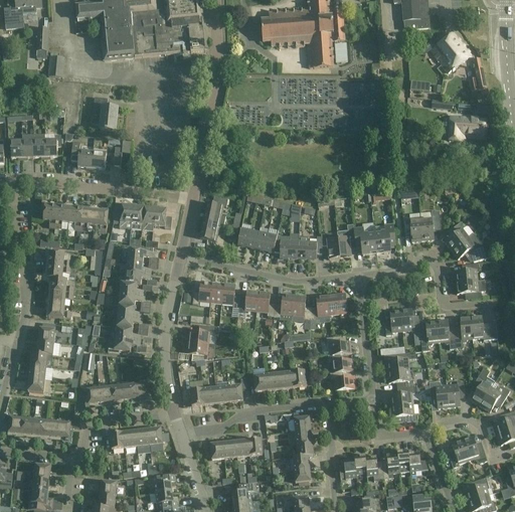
[(15,0),(16,6),(4,7),(6,28),(24,26),(23,22),(23,15),(22,12),(36,11),(36,8),(42,7),(41,0),(15,0)]
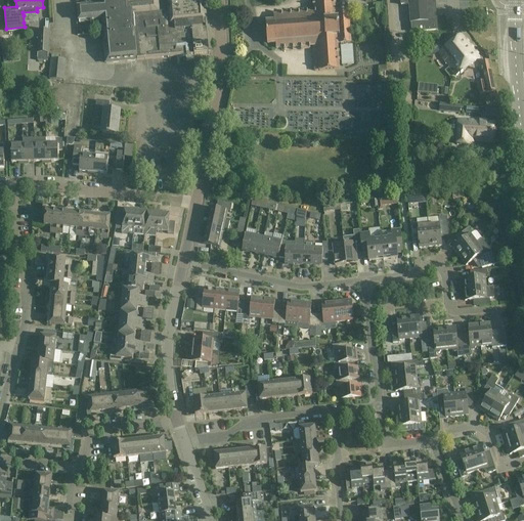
[(205,27),(202,0),(100,0),(88,1),(88,3),(77,4),(78,20),(101,18),(104,60),(193,54),(207,53),(206,42),(204,42),(203,30),(206,30),(205,27)]
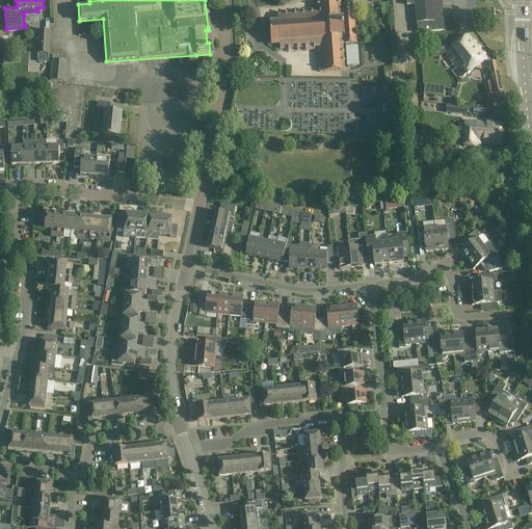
[(356,41),(352,0),(344,0),(344,1),(341,1),(341,0),(339,0),(319,0),(319,1),(317,1),(317,3),(319,3),(320,7),(311,8),(311,10),(304,10),(304,8),(302,9),(302,11),(296,11),(296,9),(294,9),(294,11),(287,12),(287,10),(286,10),(286,12),(278,12),(278,19),(270,19),(270,26),(269,26),(270,34),(271,34),(272,42),(280,42),(281,47),(288,46),(288,49),(289,48),(289,46),(296,46),(297,48),(298,48),(298,46),(304,45),(306,47),(315,47),(315,44),(318,44),(318,51),(317,51),(317,53),(318,53),(319,59),(318,59),(318,61),(319,61),(320,70),(344,68),(343,59),(346,59),(346,57),(343,58),(343,51),(345,51),(345,49),(343,49),(342,42),(356,41)]
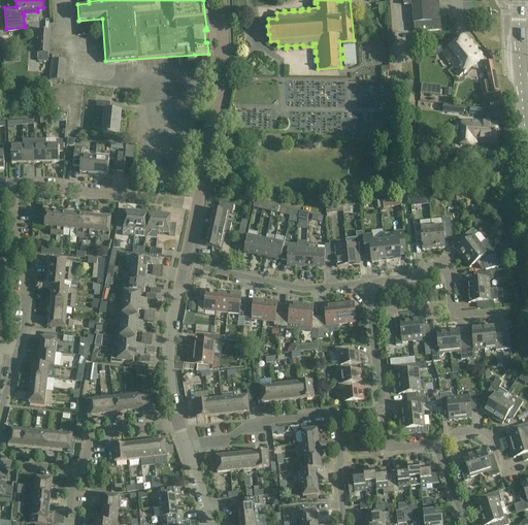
[(440,28),(437,0),(404,0),(404,2),(413,2),(415,30),(440,28)]
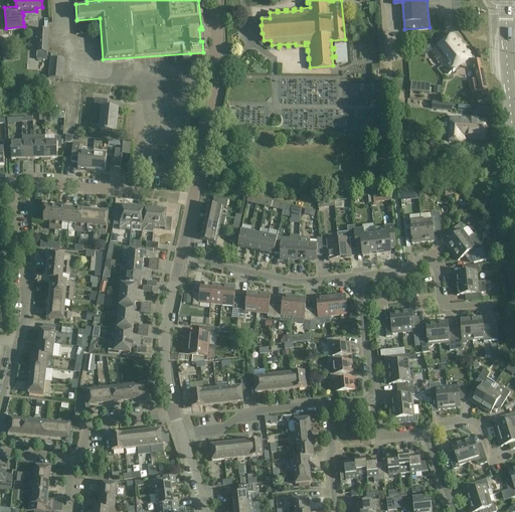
[(47,57),(48,27),(38,27),(37,57),(47,57)]
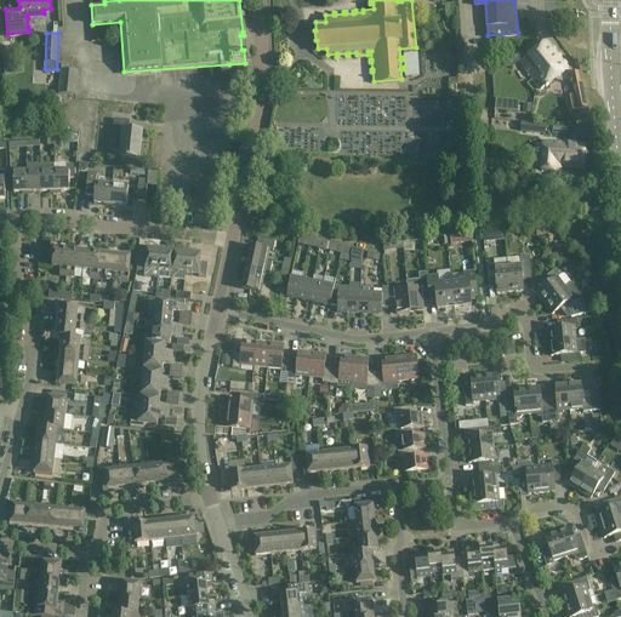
[(519,60),(541,87),(568,67),(546,39),(519,60)]
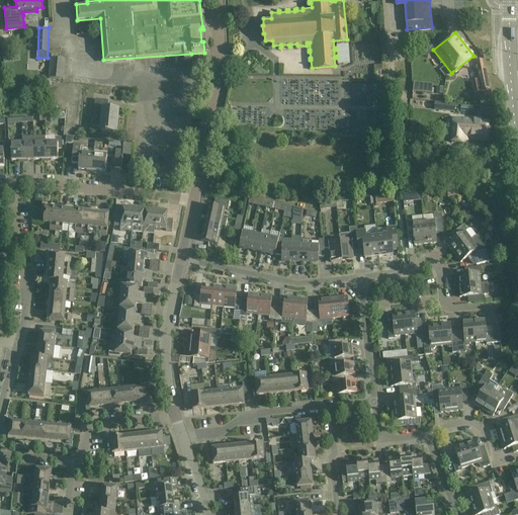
[(349,60),(348,41),(337,43),(338,61),(349,60)]
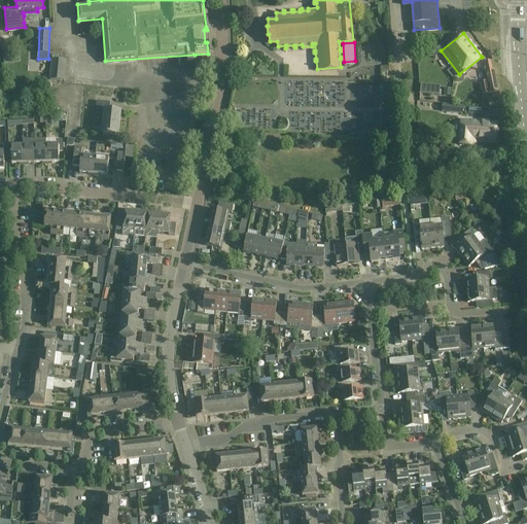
[(498,89),(493,68),(486,70),(490,91),(498,89)]
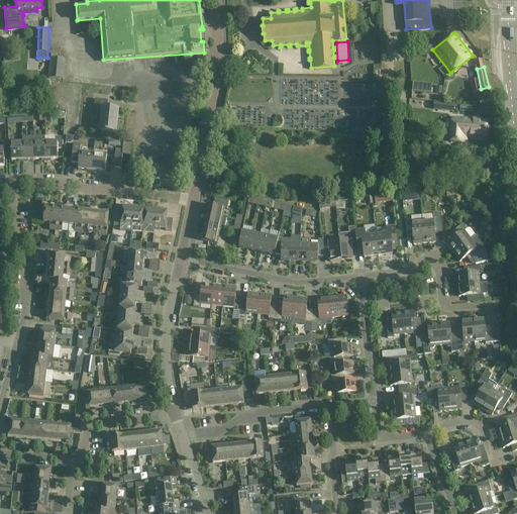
[(65,70),(49,69),(48,75),(64,77),(65,70)]
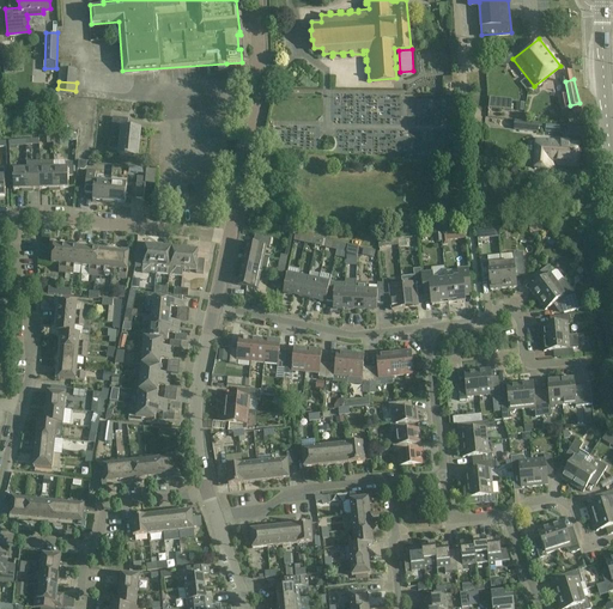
[(490,96),(489,105),(511,108),(513,97),(490,96)]
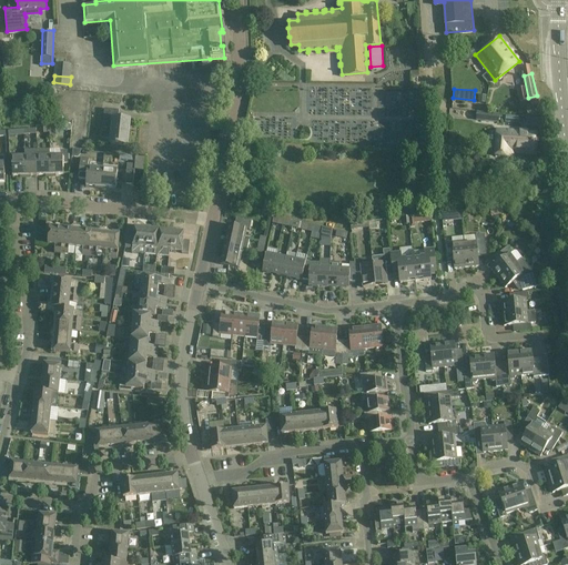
[(119,109),(104,107),(102,125),(112,127),(111,142),(127,144),(129,119),(118,118),(119,109)]
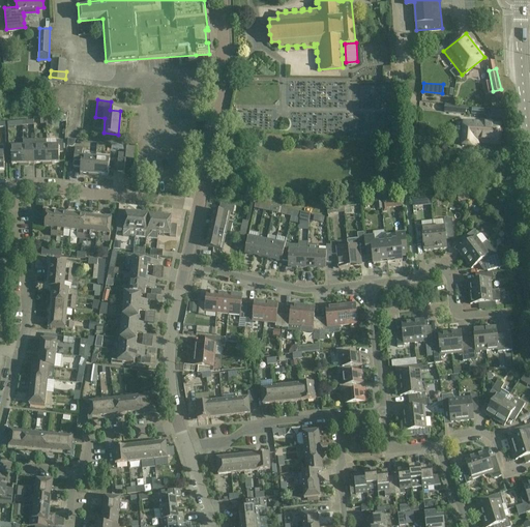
[(466,104),(445,101),(444,110),(466,112),(466,104)]
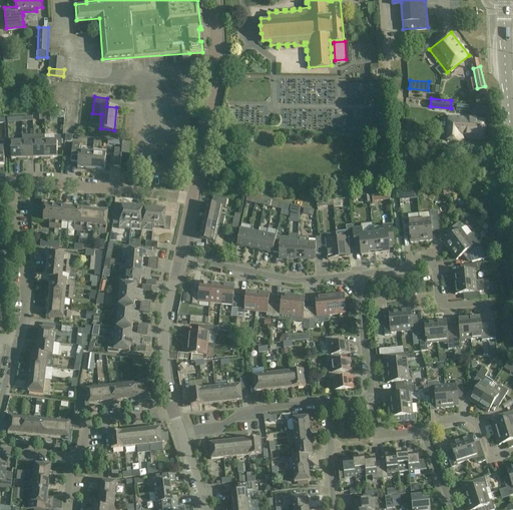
[(488,112),(489,104),(475,103),(475,112),(488,112)]
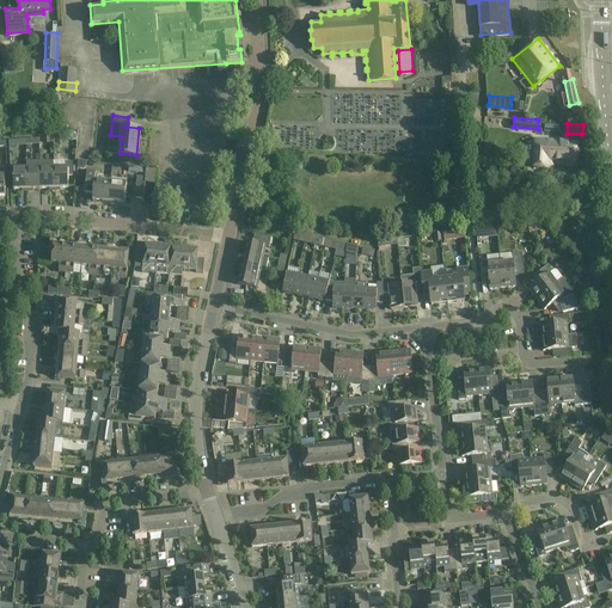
[(581,140),(536,136),(533,166),(552,167),(552,163),(579,164),(581,140)]
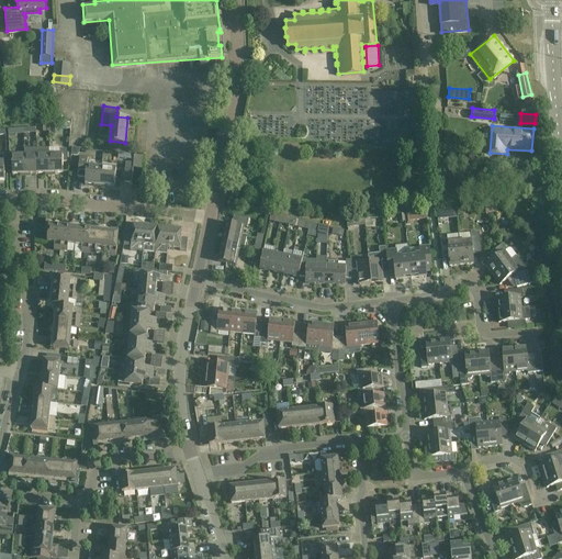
[(37,153),(37,171),(51,171),(49,145),(37,146),(37,153)]
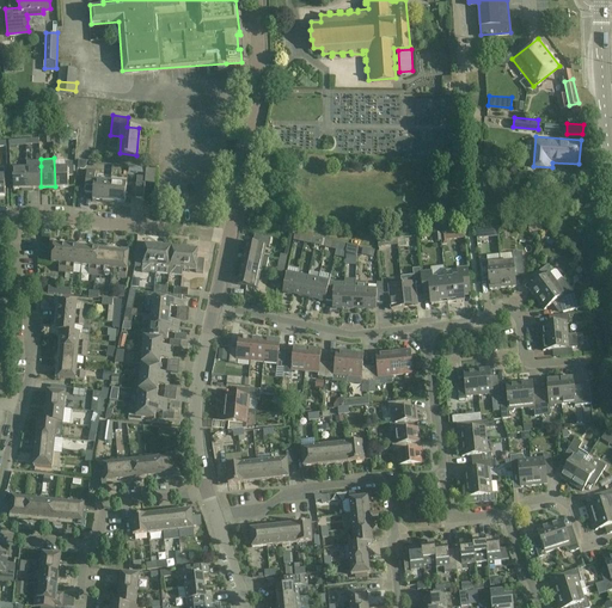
[(63,158),(54,158),(55,186),(68,186),(68,173),(73,173),(73,159),(66,159),(66,160),(63,158)]
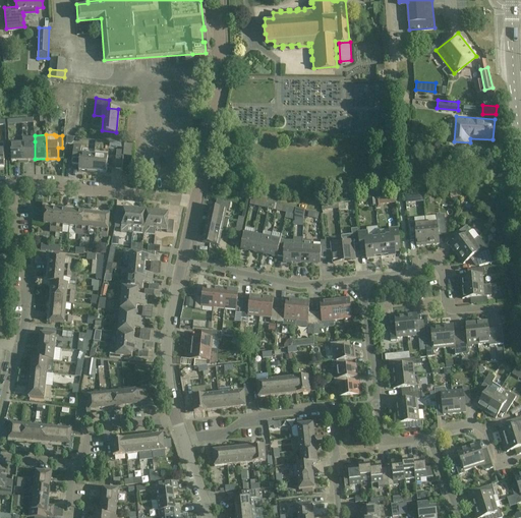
[(23,160),(23,141),(11,142),(11,160),(23,160)]
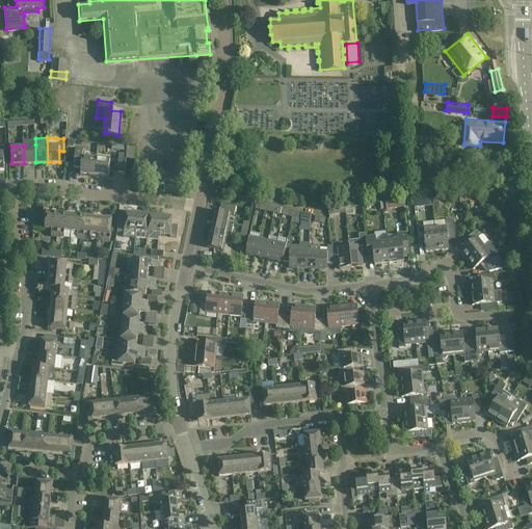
[(24,163),(35,162),(35,144),(24,144),(24,163)]
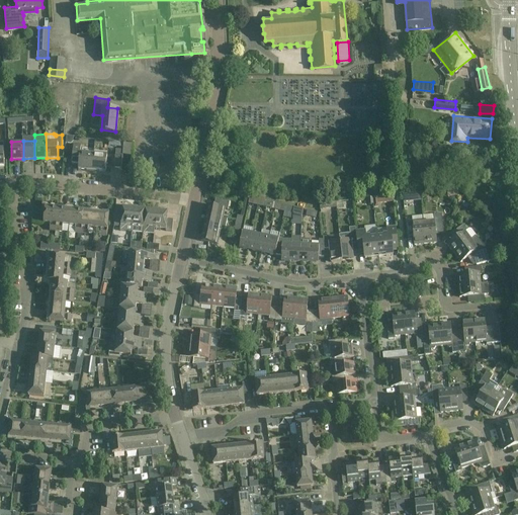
[(78,167),(92,168),(94,152),(81,151),(81,143),(74,142),(72,161),(79,162),(78,167)]
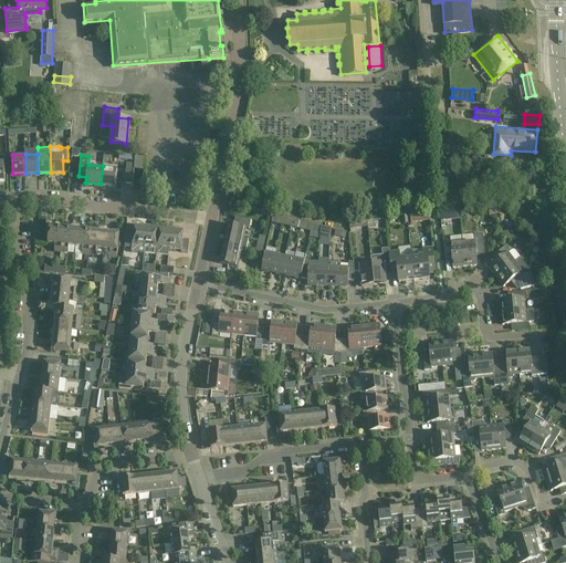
[(135,162),(127,160),(125,180),(133,181),(135,162)]
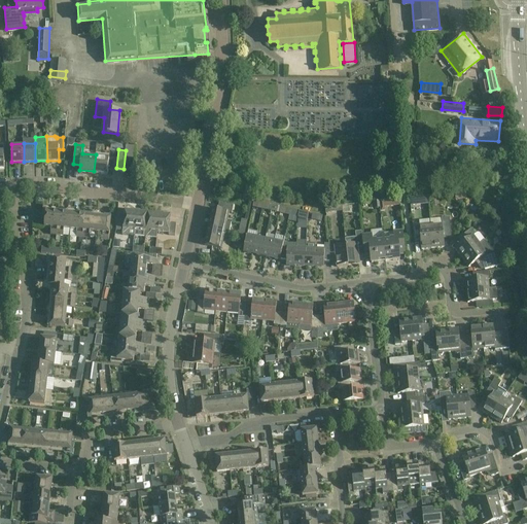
[(96,154),(94,171),(108,173),(109,156),(96,154)]
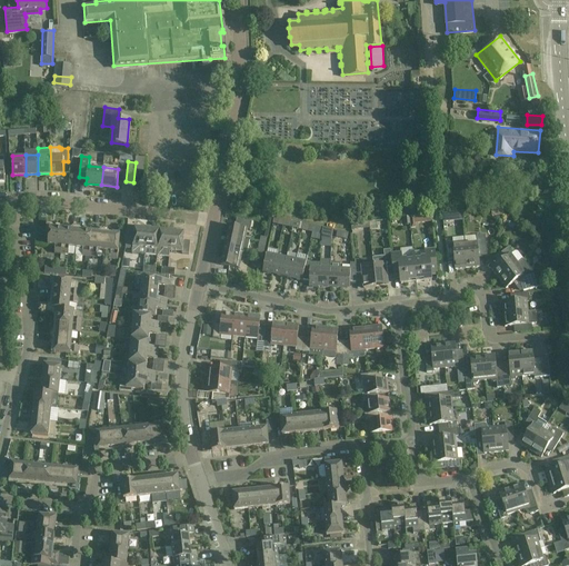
[(229,222),(227,232),(245,237),(247,227),(250,228),(251,219),(237,216),(235,224),(229,222)]
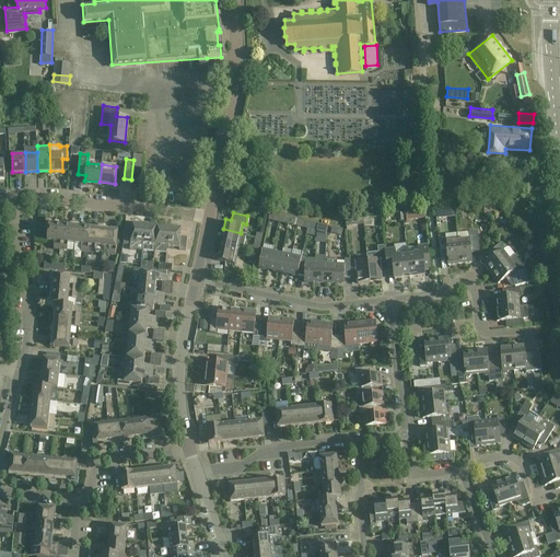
[(54,246),(60,247),(63,221),(54,220),(53,218),(46,217),(44,231),(47,231),(47,238),(55,239),(54,246)]
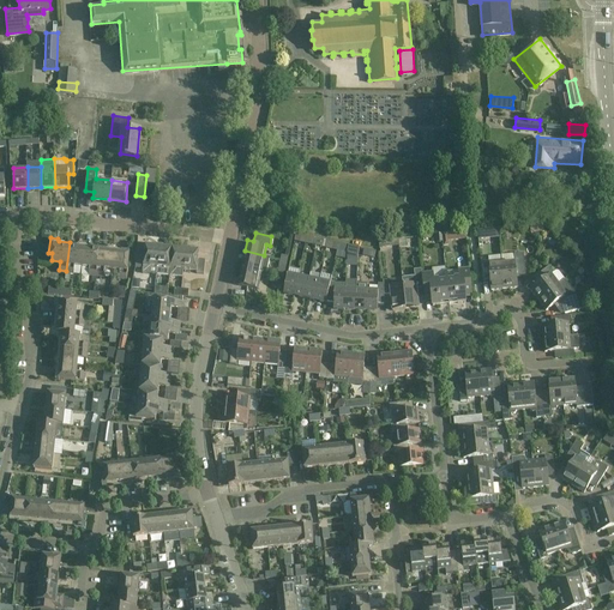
[(66,271),(65,276),(70,277),(71,271),(73,271),(73,270),(82,271),(82,264),(84,241),(82,241),(78,243),(70,242),(66,271)]
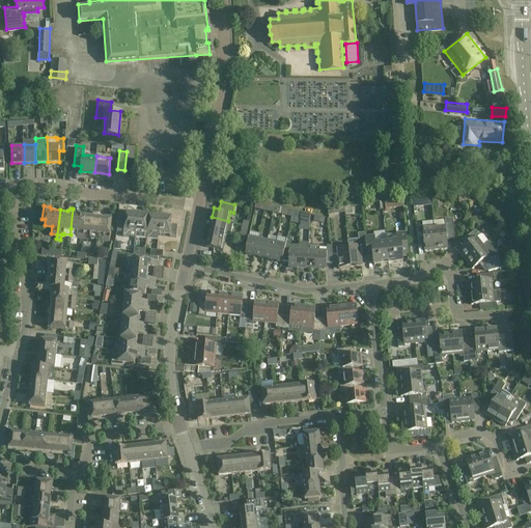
[(71,234),(70,235),(77,237),(83,237),(86,212),(77,211),(75,209),(73,209),(71,228),(71,234)]
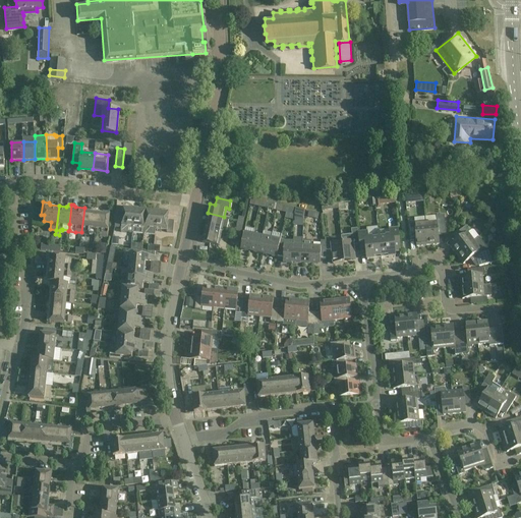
[(121,229),(132,230),(134,206),(130,205),(130,208),(123,207),(122,214),(115,213),(114,225),(121,226),(121,229)]
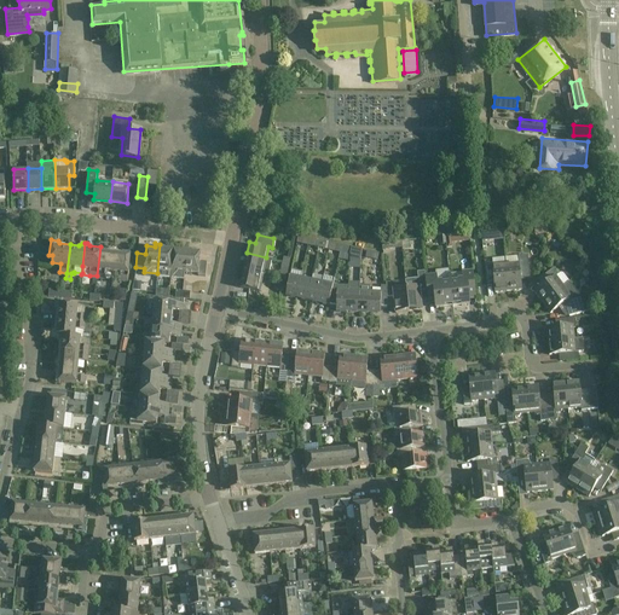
[(160,244),(157,273),(171,274),(173,248),(163,248),(165,244),(160,244)]
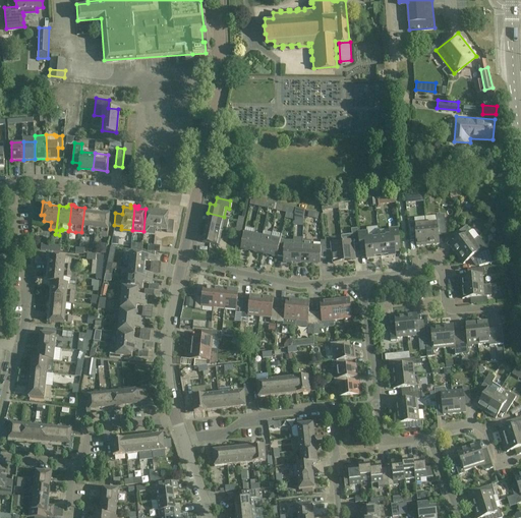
[(84,208),(81,232),(88,233),(89,226),(95,227),(98,207),(95,207),(92,209),(84,208)]
